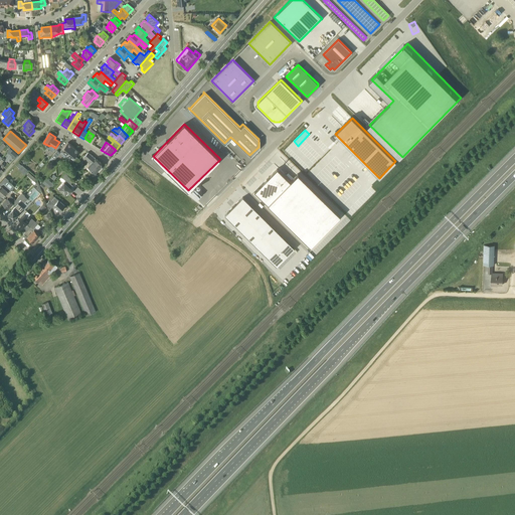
[(66,155),(73,147),(68,143),(60,151),(62,153),(63,152),(66,155)]
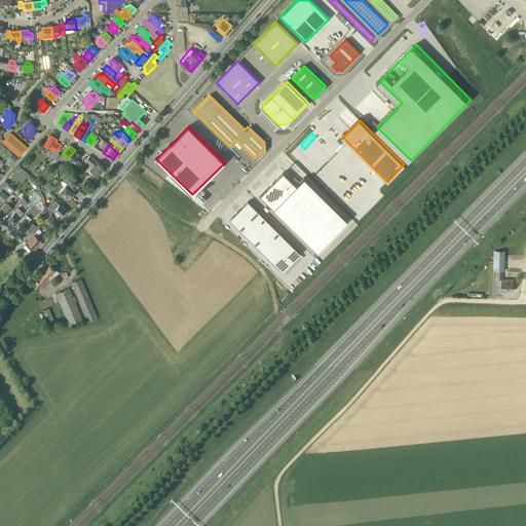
[(75,150),(68,158),(71,160),(70,161),(75,165),(79,160),(77,158),(80,155),(75,150)]
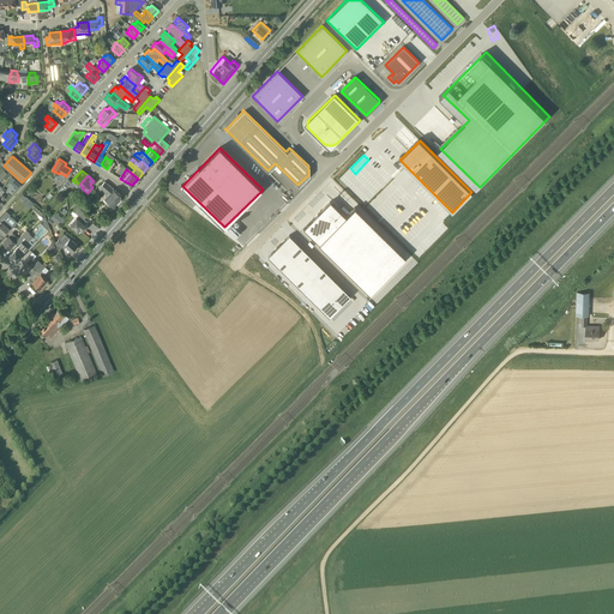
[(7,180),(17,188),(20,185),(12,176),(7,180)]
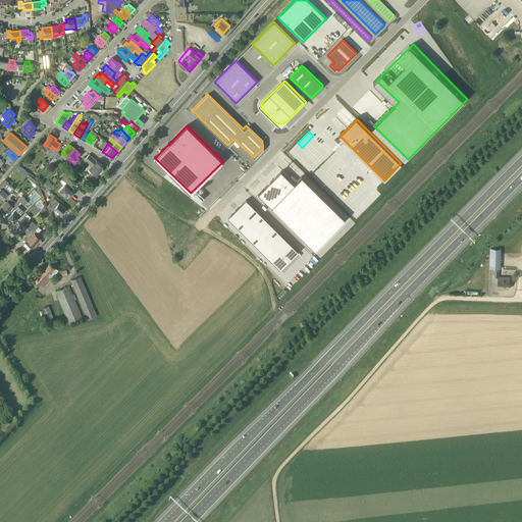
[(58,152),(53,158),(56,161),(61,155),(58,152)]
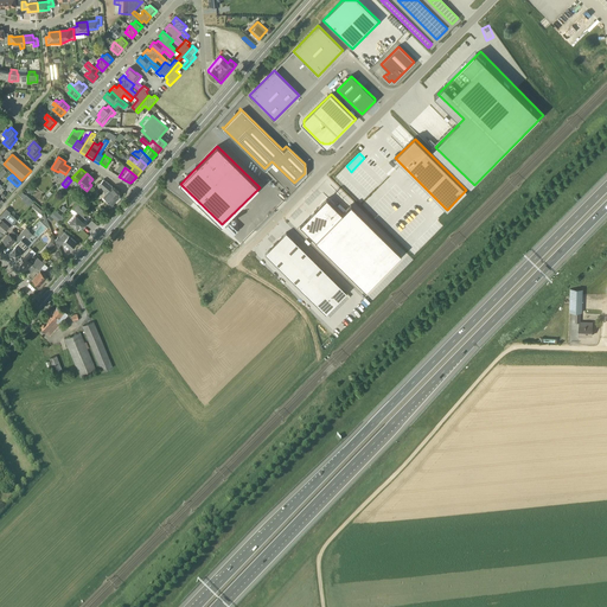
[(98,197),(102,199),(103,197),(113,186),(103,179),(97,186),(103,191),(98,197)]
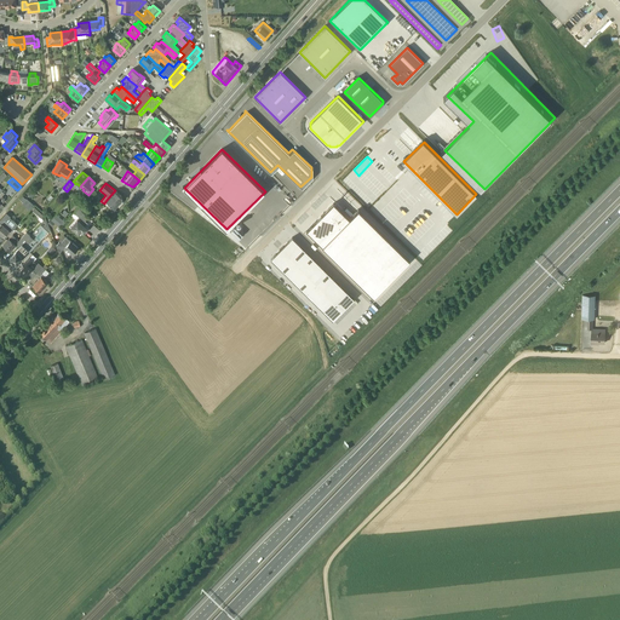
[(115,190),(105,201),(115,208),(122,200),(122,197),(115,190)]
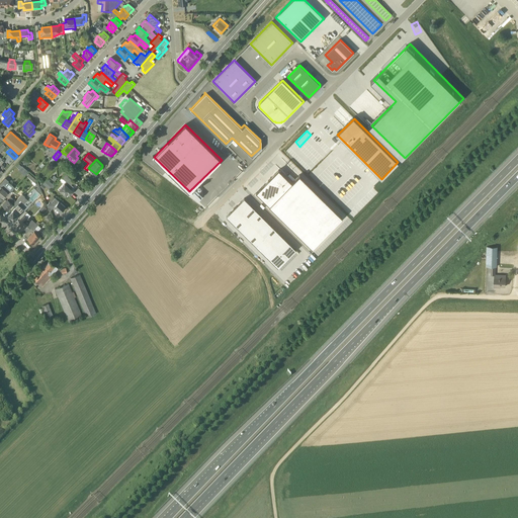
[(279,170),(257,193),(312,248),(342,218),(299,175),(292,183),(279,170)]
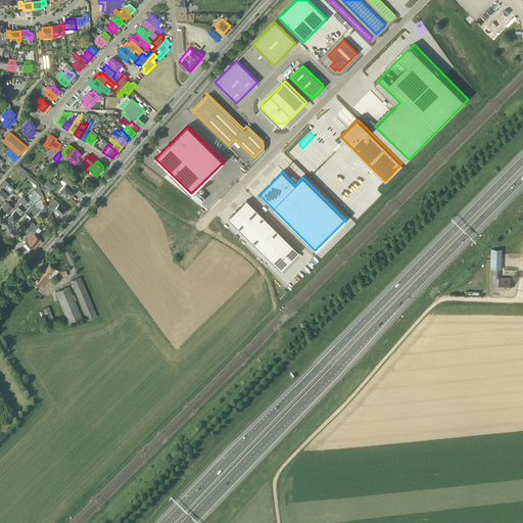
[(64,186),(65,186),(68,183),(73,186),(75,184),(68,178),(69,177),(66,174),(62,179),(66,183),(64,186)]
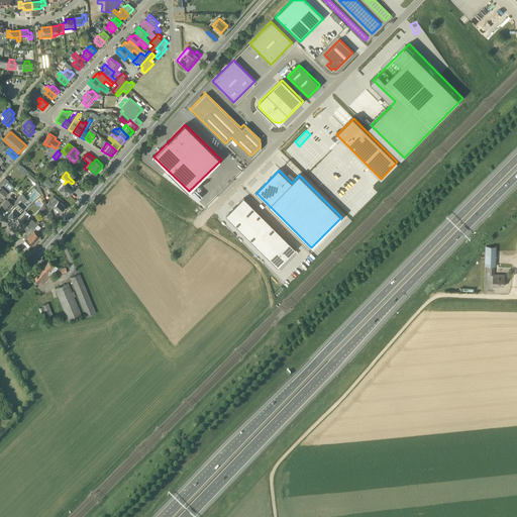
[(50,190),(55,185),(46,179),(43,184),(50,190)]
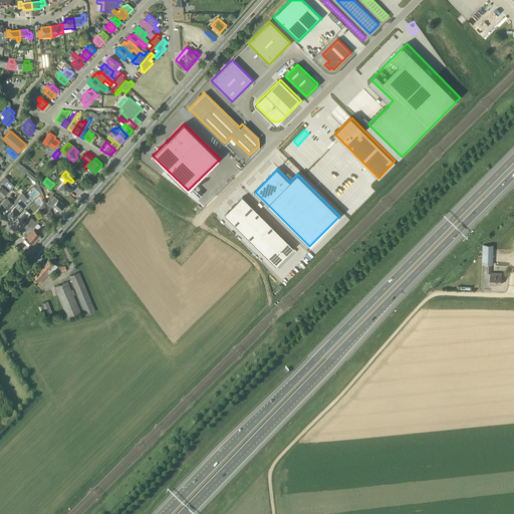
[(59,189),(59,190),(61,192),(62,192),(65,194),(67,192),(69,194),(72,190),(70,188),(72,185),(71,183),(67,180),(64,183),(59,189)]
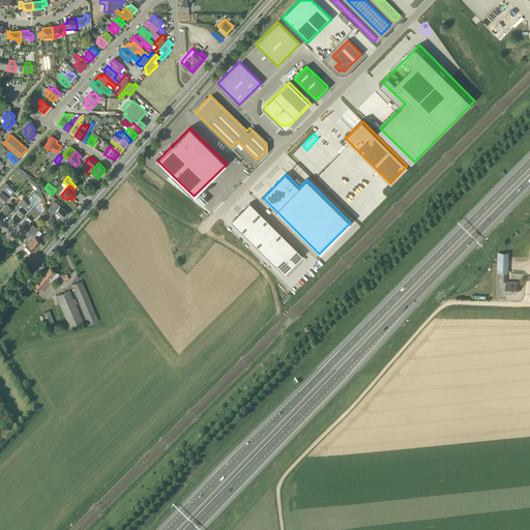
[(34,193),(42,199),(43,198),(39,186),(34,193)]
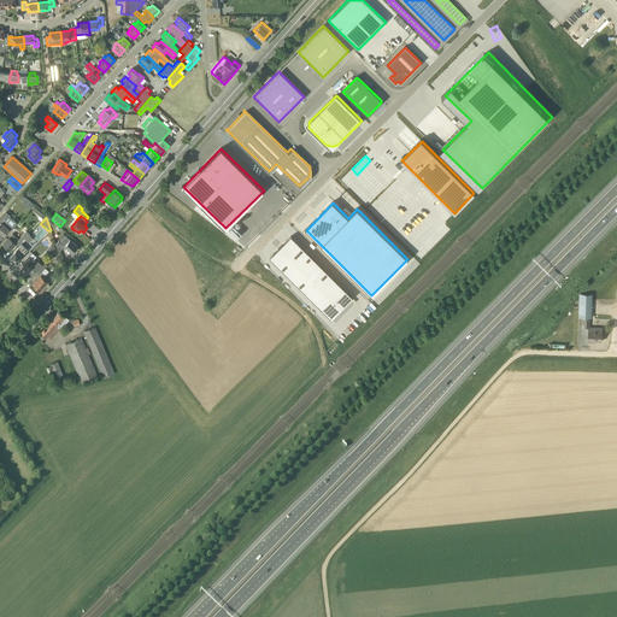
[(7,222),(5,219),(1,223),(1,222),(0,223),(0,230),(1,233),(4,236),(10,229),(10,230),(13,227),(7,222)]
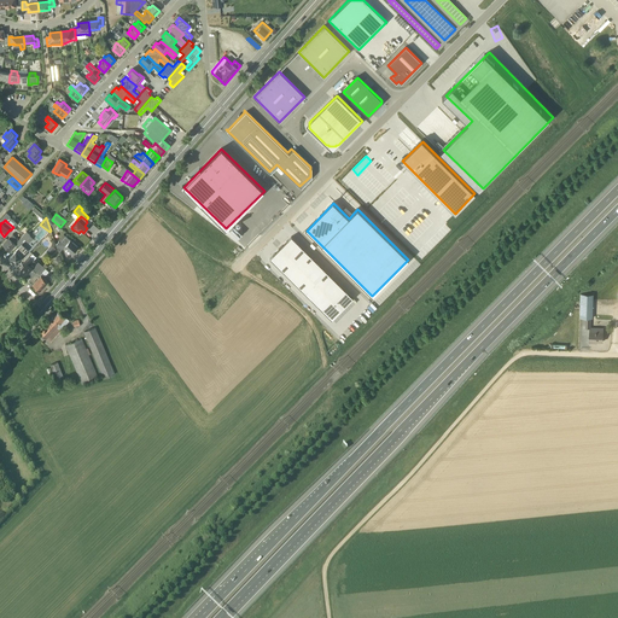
[(13,234),(10,238),(4,244),(10,250),(12,248),(16,245),(18,248),(30,234),(27,232),(18,240),(13,234)]
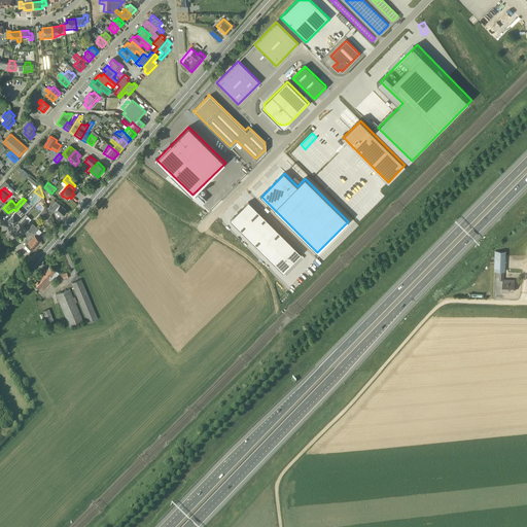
[(57,202),(51,207),(50,206),(47,208),(50,215),(56,210),(62,216),(66,211),(57,202)]
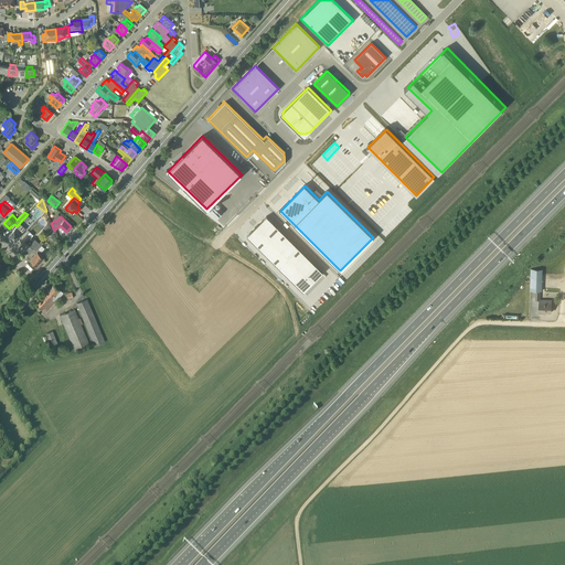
[(324,274),(267,217),(248,237),(305,294),(324,274)]
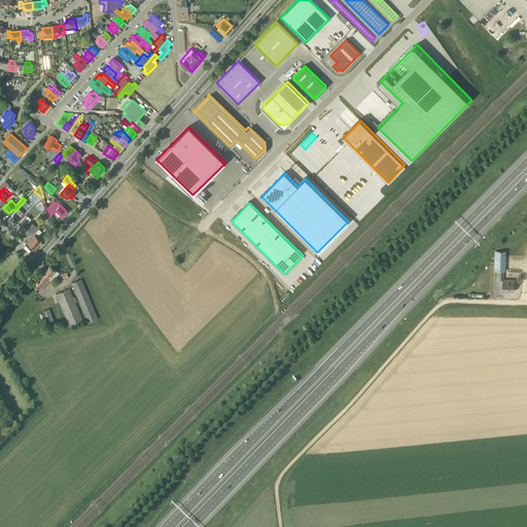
[(13,214),(8,220),(13,225),(21,217),(25,213),(19,208),(13,214)]
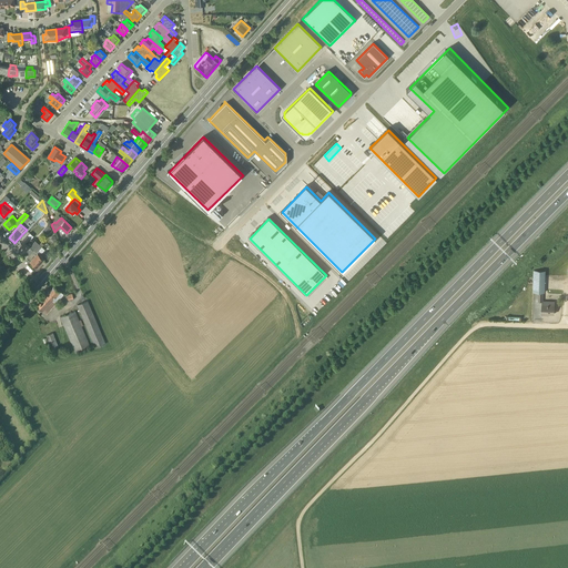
[(47,225),(42,231),(46,235),(51,230),(47,225)]
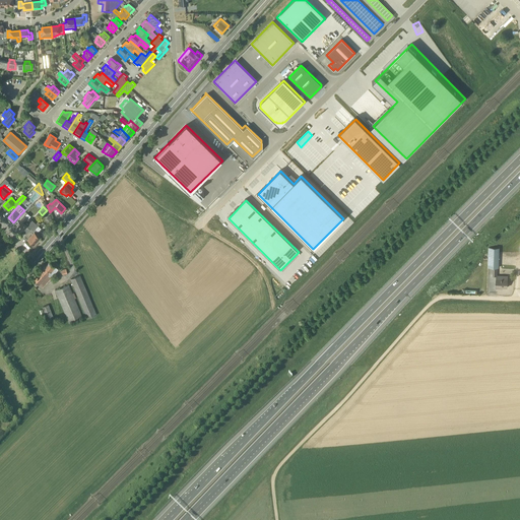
[(31,221),(28,218),(30,216),(27,213),(18,222),(20,223),(16,228),(21,233),(27,226),(30,230),(36,223),(33,220),(31,221)]
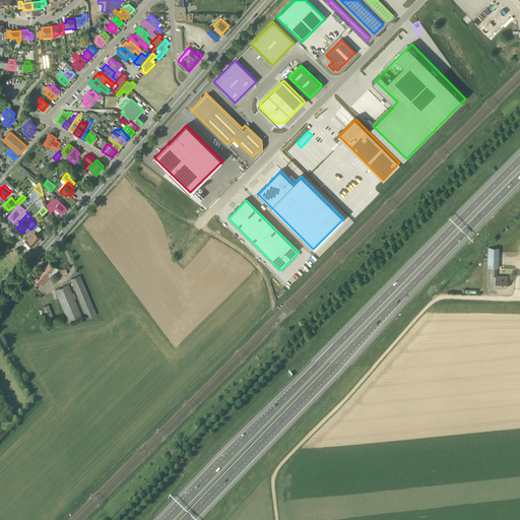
[(39,225),(41,223),(38,221),(31,229),(35,232),(27,240),(34,245),(41,238),(38,235),(39,234),(38,233),(39,232),(42,229),(39,225)]
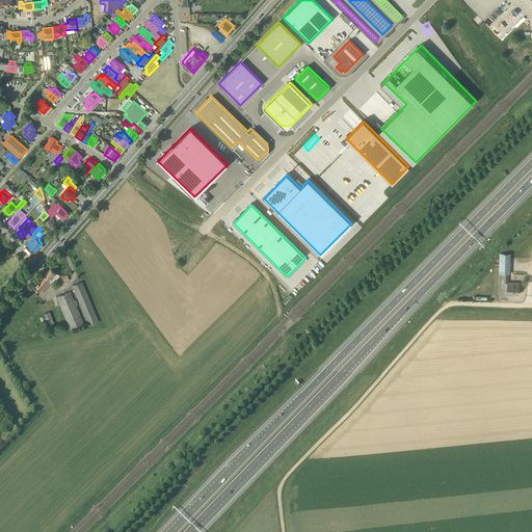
[(510,254),(500,253),(500,273),(504,274),(509,274),(510,274),(510,254)]
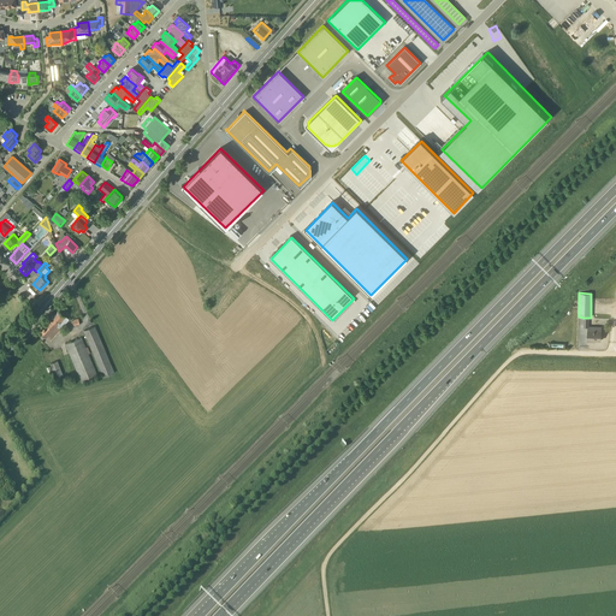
[(59,329),(60,327),(64,324),(65,325),(70,320),(59,309),(40,332),(49,341),(60,330),(59,329)]
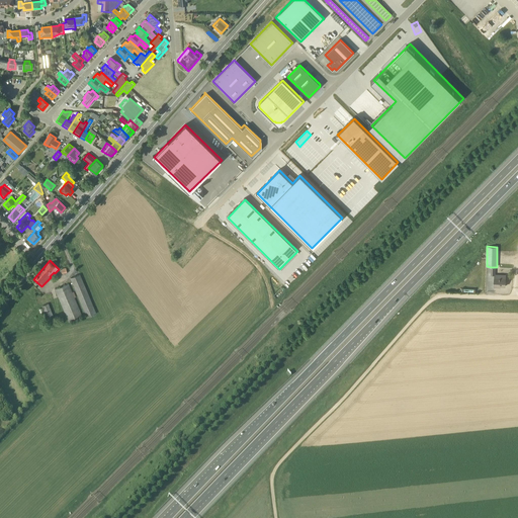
[(95,314),(81,273),(71,276),(85,317),(95,314)]
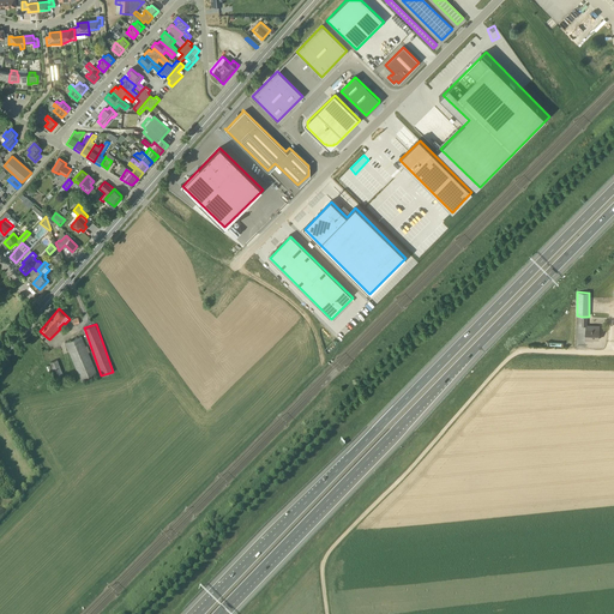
[(587,325),(587,326),(587,330),(585,341),(591,341),(591,339),(600,339),(600,325),(587,325)]
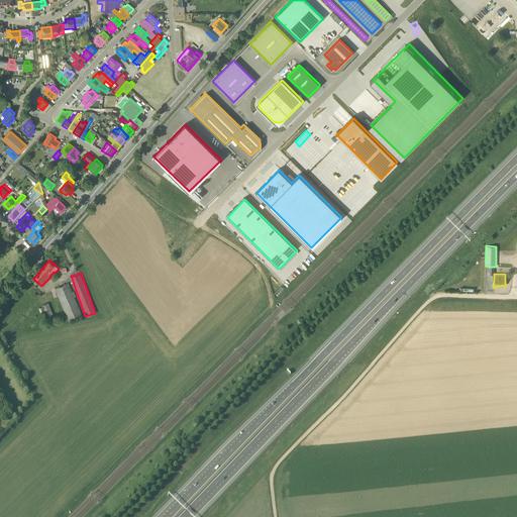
[(70,283),(56,288),(68,319),(82,314),(75,296),(75,297),(70,283)]
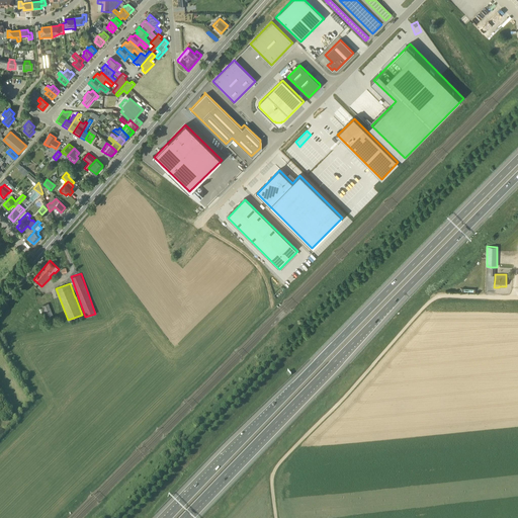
[(48,303),(41,306),(47,317),(53,314),(48,303)]
